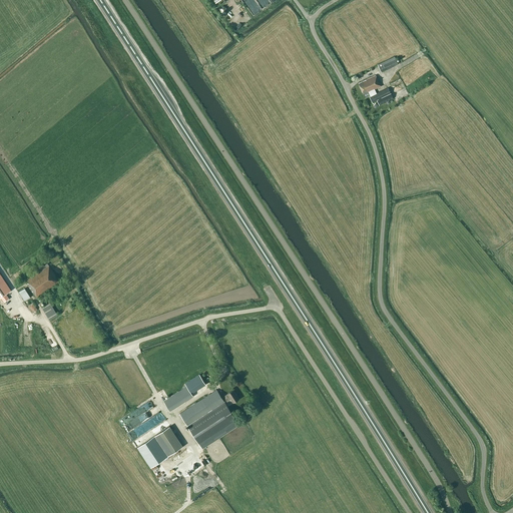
[(394,57),(390,59),(378,65),(381,72),(393,66),(398,64),(394,57)]
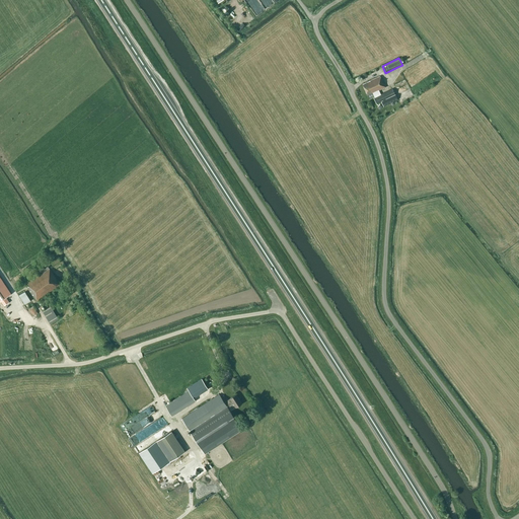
[(386,87),(385,85),(382,79),(381,79),(380,76),(362,84),(367,94),(371,93),(372,93),(374,97),(373,97),(376,104),(381,101),(383,106),(397,100),(392,89),(381,94),(379,90),(386,87)]
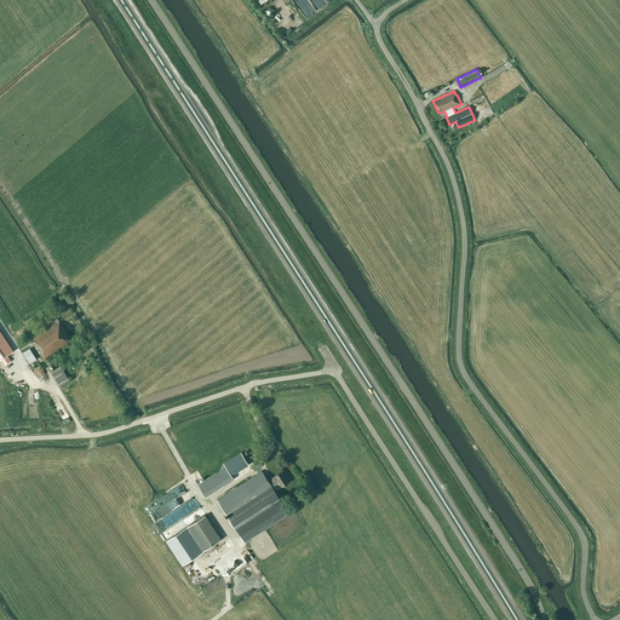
[(49,314),(44,317),(45,321),(46,320),(49,325),(50,326),(32,339),(35,344),(34,345),(44,360),(72,340),(57,319),(53,321),(49,314)]
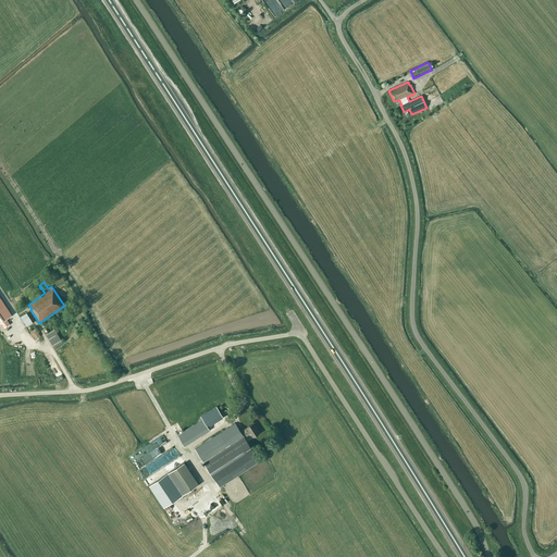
[(5,319),(11,316),(0,299),(0,322),(1,322),(4,327),(10,324),(5,319)]
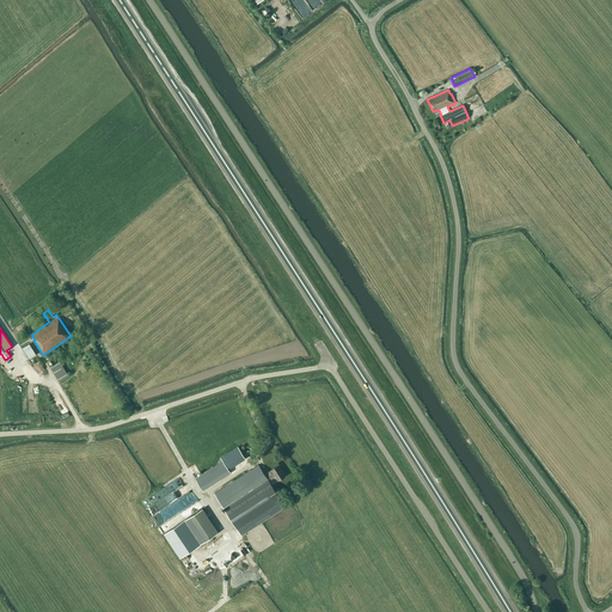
[(30,359),(36,355),(29,344),(23,348),(30,359)]
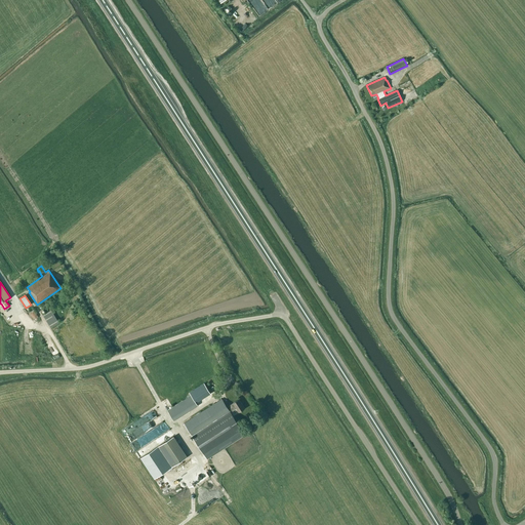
[(58,323),(50,309),(42,314),(50,327),(58,323)]
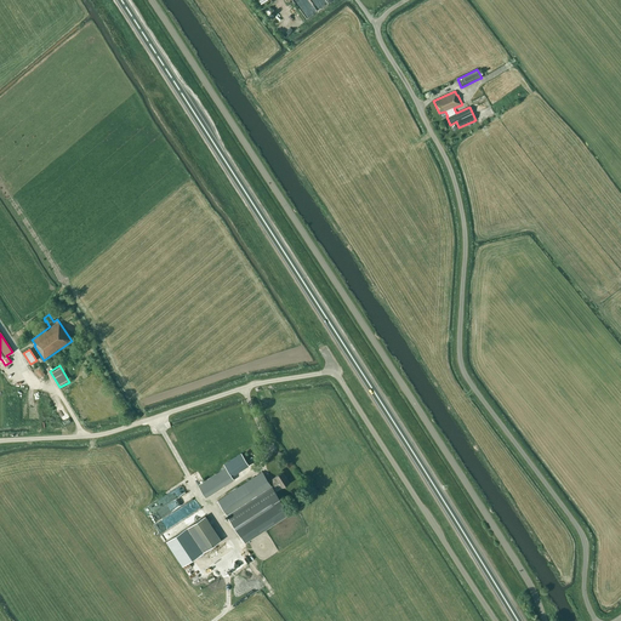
[(64,408),(57,411),(61,420),(68,415),(64,408)]
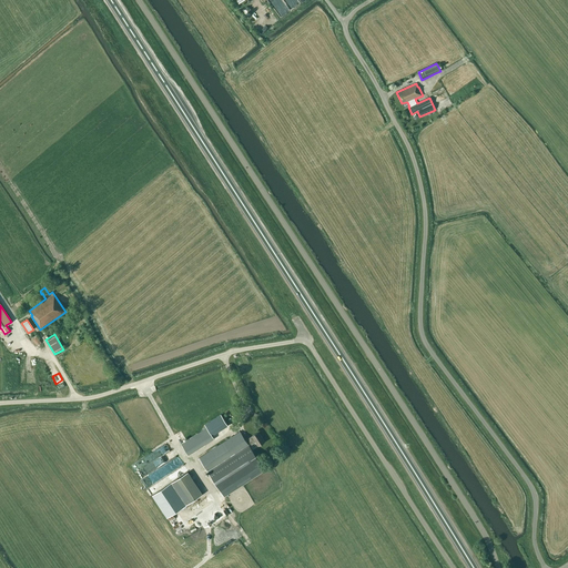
[(206,427),(181,444),(188,455),(213,438),(212,435),(227,425),(221,415),(205,425),(206,427)]
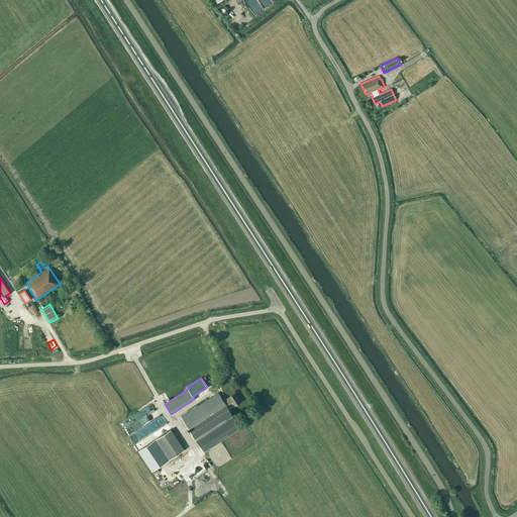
[(200,446),(237,422),(227,406),(232,402),(234,406),(240,402),(235,393),(229,397),(223,401),(218,393),(181,417),(200,446)]
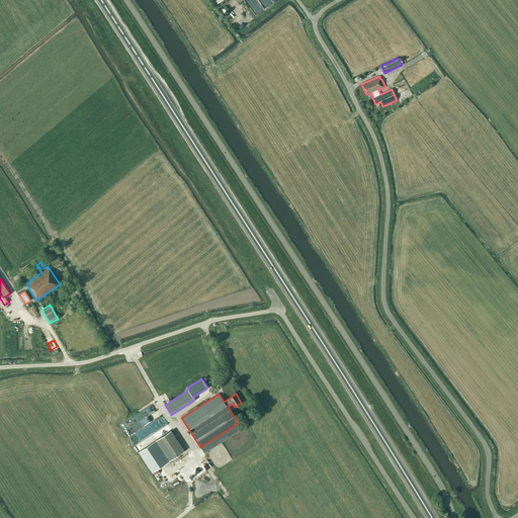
[(170,431),(139,451),(152,471),(183,451),(170,431)]
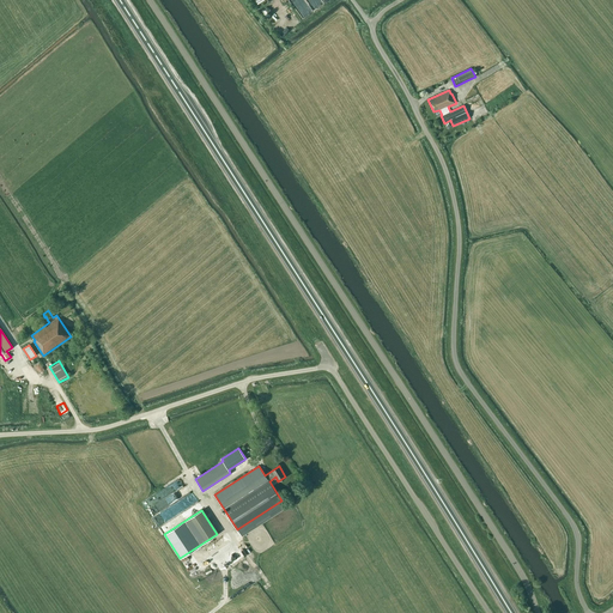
[(216,569),(207,572),(214,590),(223,587),(216,569)]
